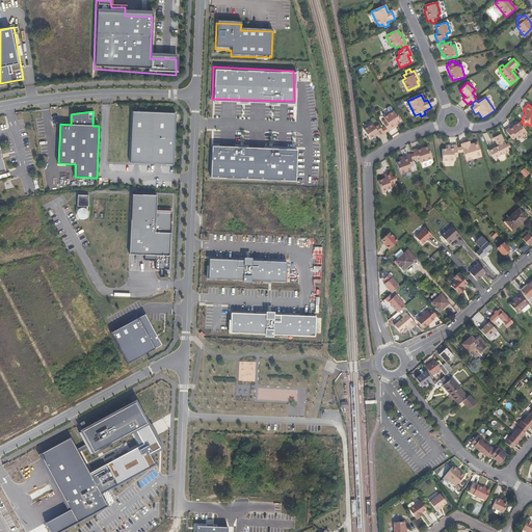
[(389,132),(395,128),(398,126),(396,125),(400,123),(394,111),(383,118),(386,121),(382,123),(386,128),(383,129),(387,133),(389,132)]
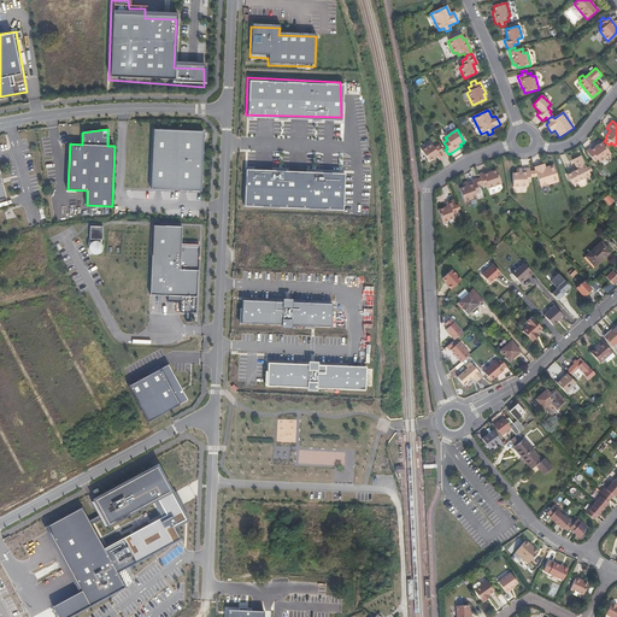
[(203,135),(152,135),(150,189),(200,191),(203,135)]
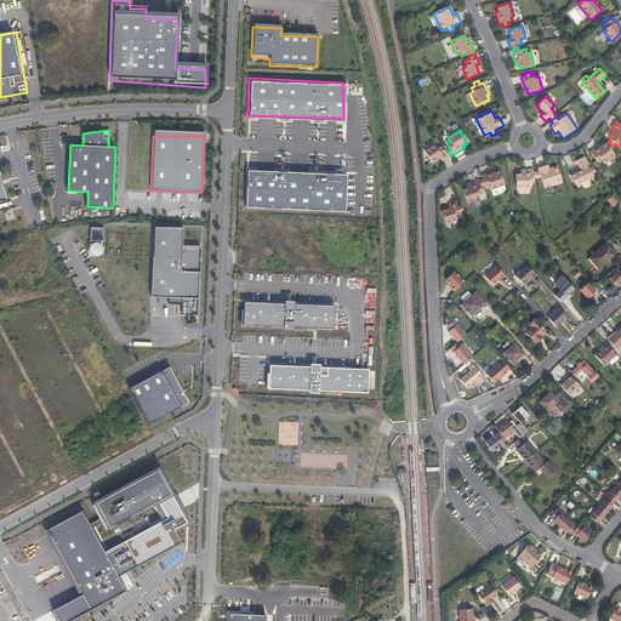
[(605,143),(602,147),(600,144),(591,152),(598,163),(602,160),(603,163),(615,154),(610,148),(613,146),(608,142),(607,143),(605,143)]
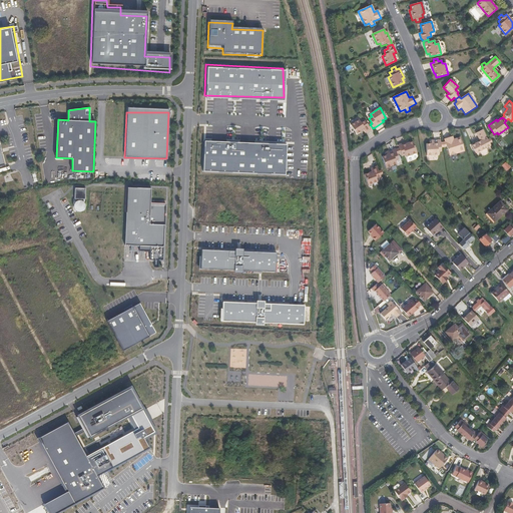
[(373,128),(370,124),(368,125),(365,121),(362,123),(359,120),(351,125),(357,135),(363,130),(365,133),(371,130),(371,129),(373,128)]
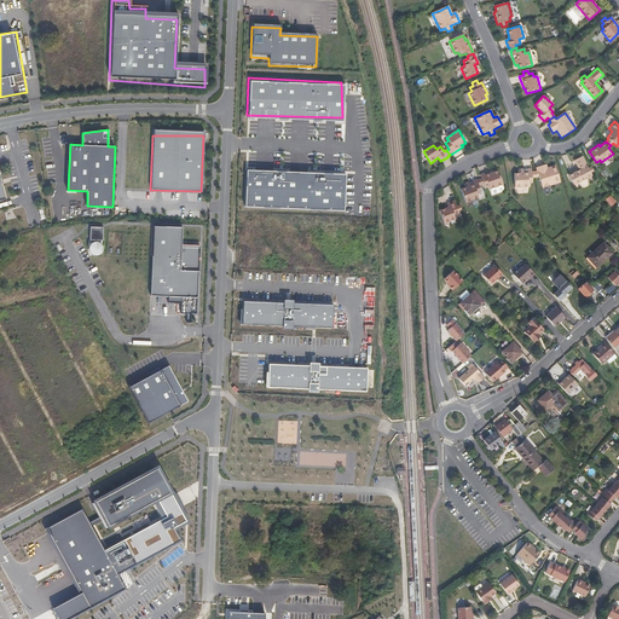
[(574,185),(593,175),(591,173),(594,172),(591,167),(589,168),(583,157),(574,161),(579,171),(568,175),(574,185)]
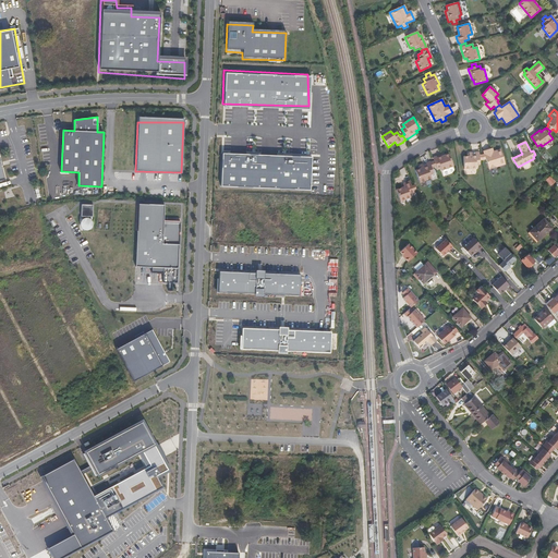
[(500,149),(494,152),(493,148),(484,152),(484,155),(482,155),(483,160),(486,159),(489,169),(506,165),(500,149)]
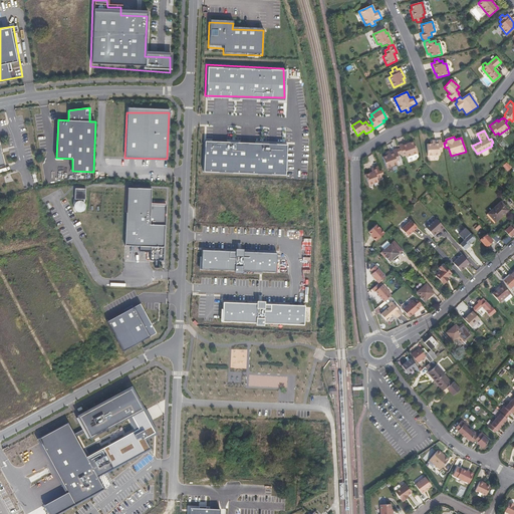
[(442,152),(442,149),(445,148),(444,143),(442,143),(442,141),(432,142),(432,143),(431,143),(431,145),(427,145),(428,156),(439,156),(439,153),(442,152)]
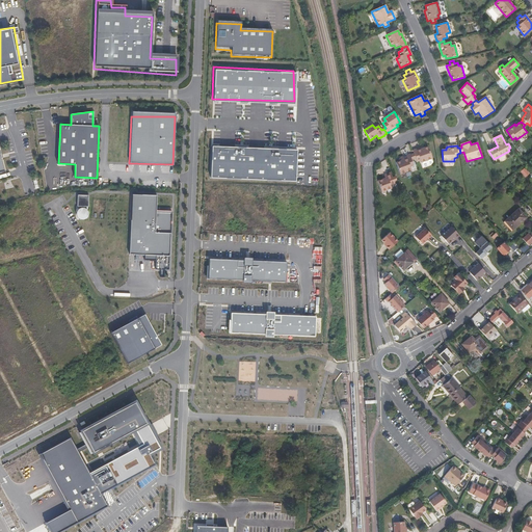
[(424,149),(423,148),(421,149),(414,151),(415,154),(413,155),(414,159),(416,159),(417,162),(421,160),(421,163),(432,159),(428,148),(424,149)]
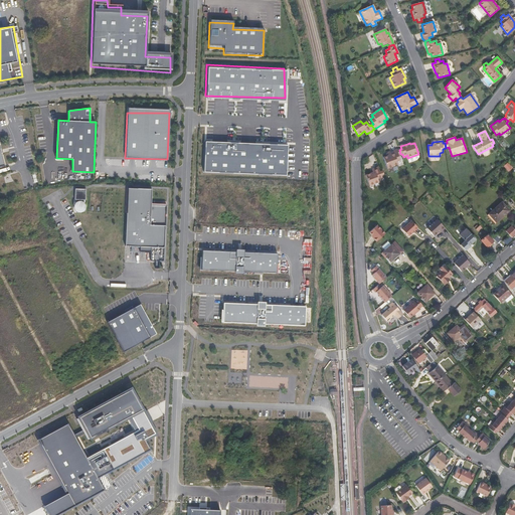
[(282,150),(201,147),(200,177),(281,180),(282,150)]
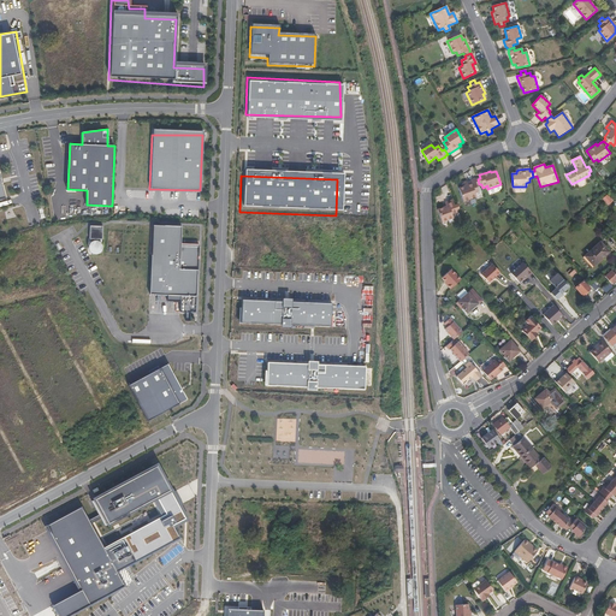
[(462,185),(463,188),(460,189),(465,202),(477,197),(475,194),(479,193),(477,185),(479,184),(478,179),(475,181),(474,179),(465,183),(465,184),(462,185)]
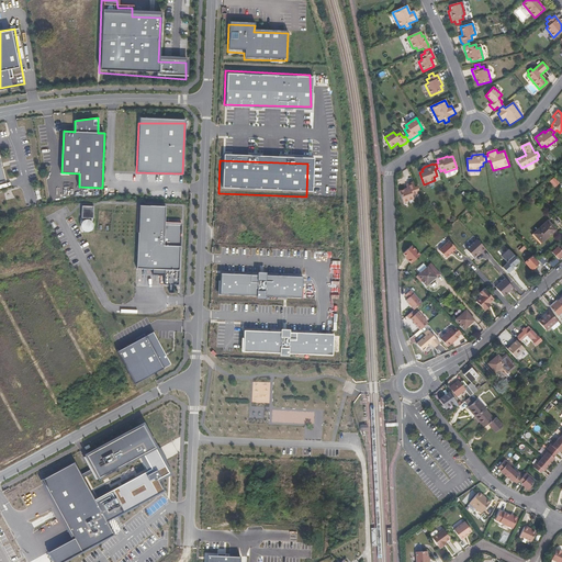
[(554,188),(560,183),(553,178),(549,181),(554,188)]
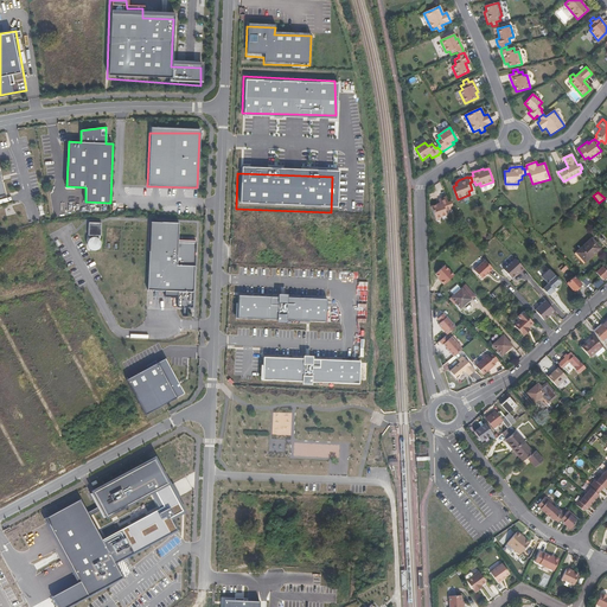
[(447,215),(446,211),(451,209),(451,208),(454,206),(452,202),(448,203),(447,198),(439,199),(440,204),(432,206),(435,219),(447,215)]
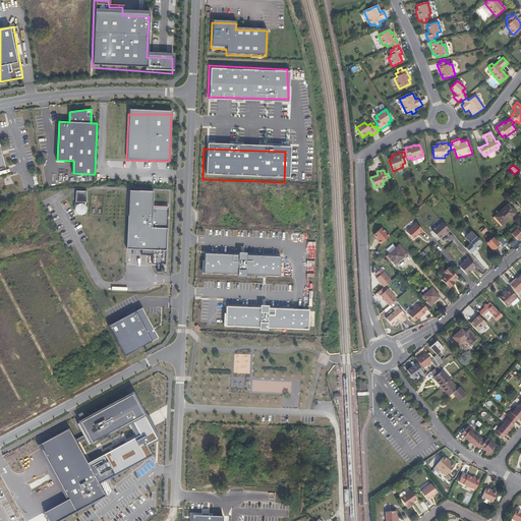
[(174,190),(130,190),(127,247),(170,248),(174,190)]
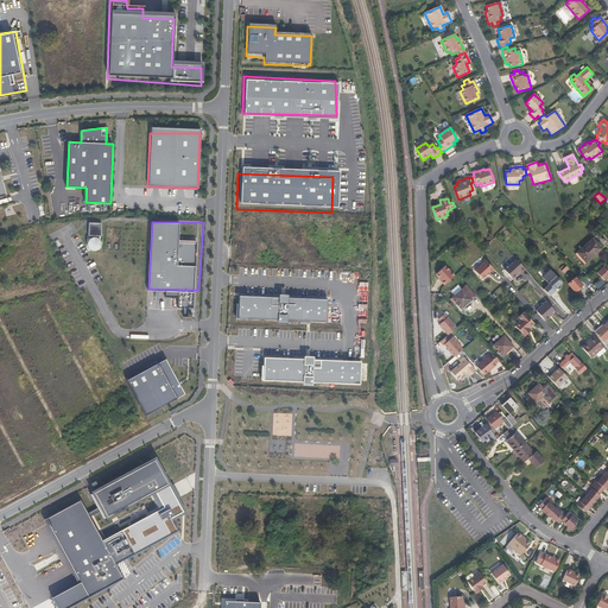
[(99,252),(101,225),(89,225),(88,251),(99,252)]
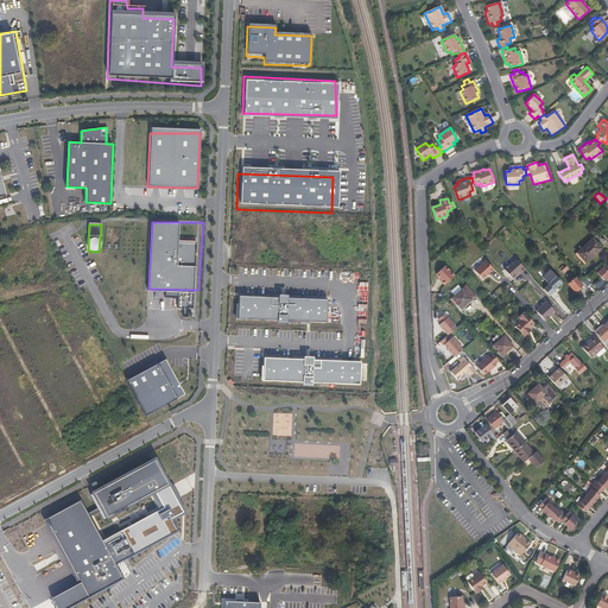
[(594,254),(601,247),(593,238),(576,253),(586,264),(595,255),(594,254)]
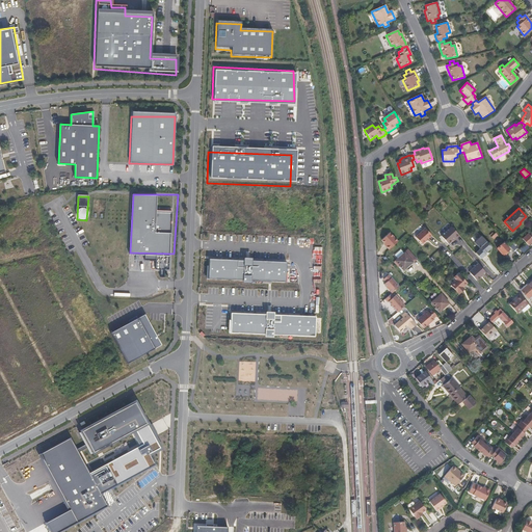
[(450,227),(441,235),(450,244),(458,236),(450,227)]
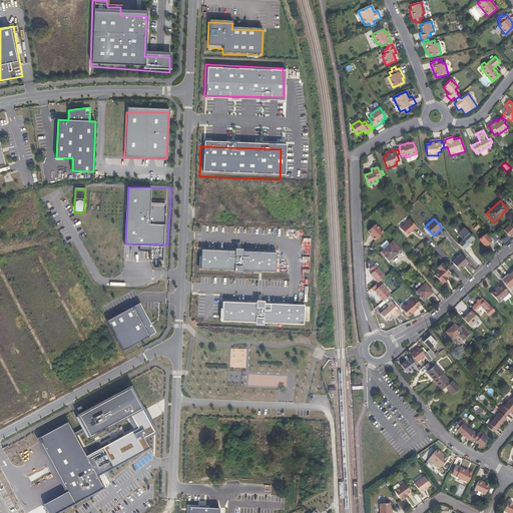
[(407,235),(416,227),(410,220),(401,228),(407,235)]
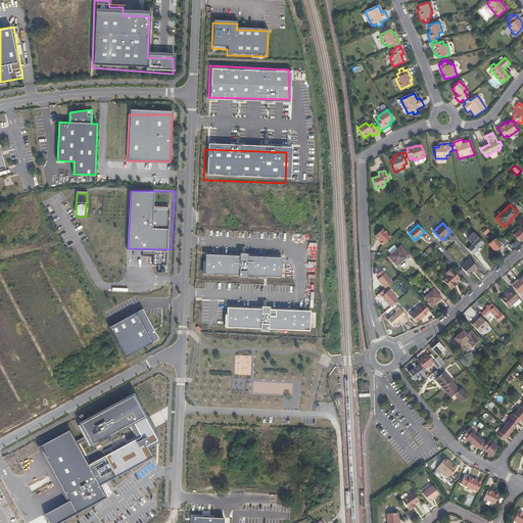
[(383,228),(374,236),(383,245),(391,237),(383,228)]
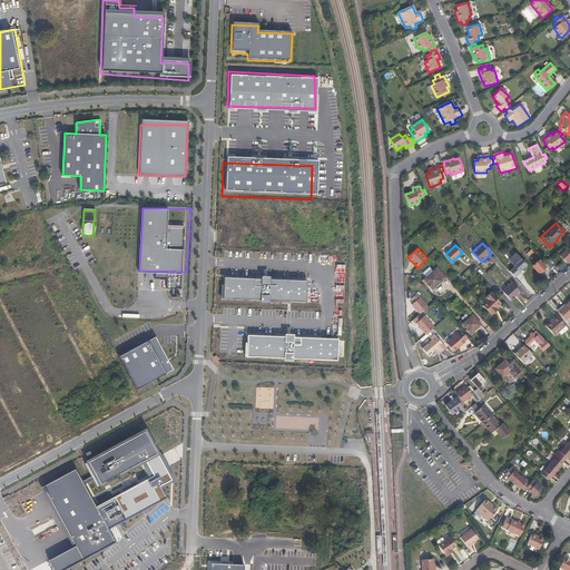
[(569,259),(569,255),(569,254),(569,252),(567,249),(560,256),(566,263),(569,259)]
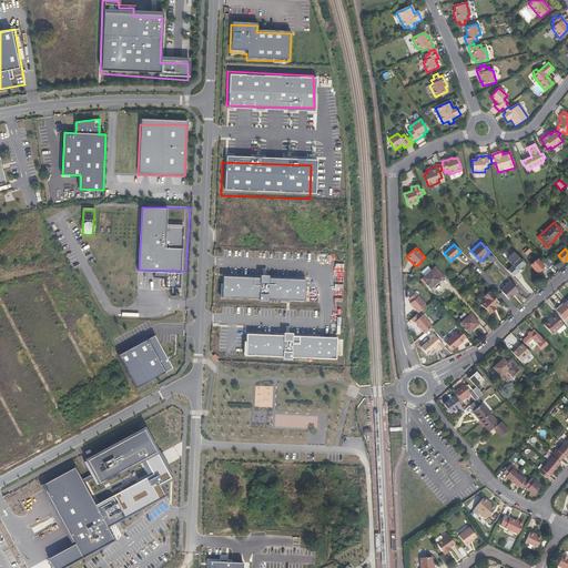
[(525,264),(514,253),(507,259),(514,265),(508,270),(514,276),(518,272),(517,271),(525,264)]
